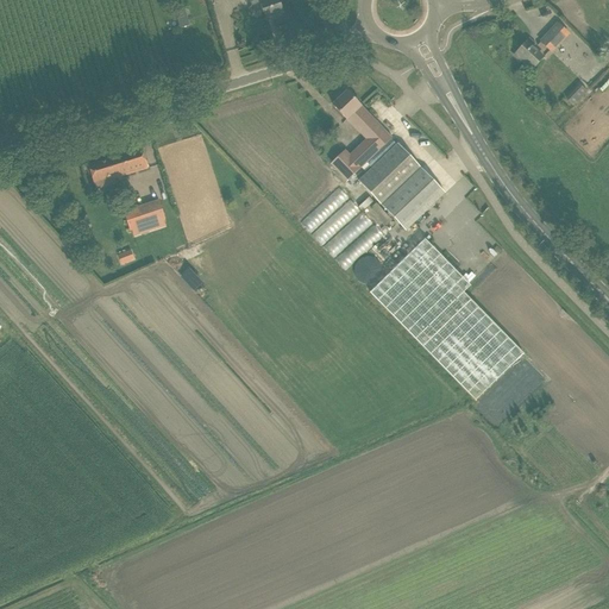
[(272,17),(272,20),(286,16),(283,6),(281,6),(277,0),(212,0),(213,2),(219,0),(250,0),(252,6),(261,4),(265,19),(272,17)]
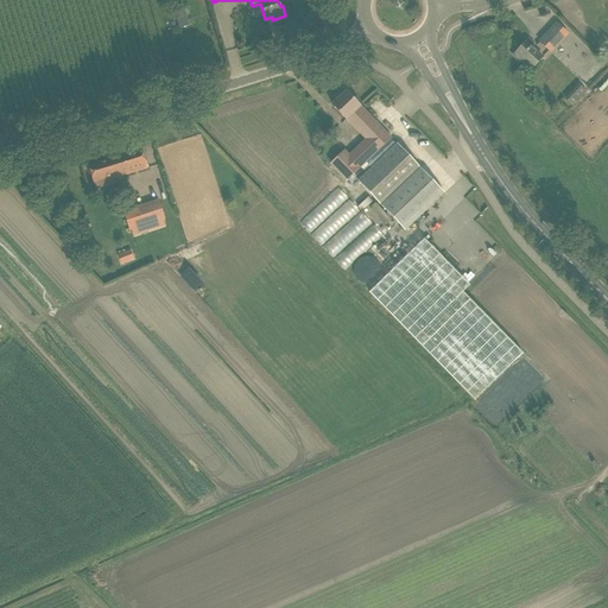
[(546,7),(540,13),(548,20),(555,13),(546,7)]
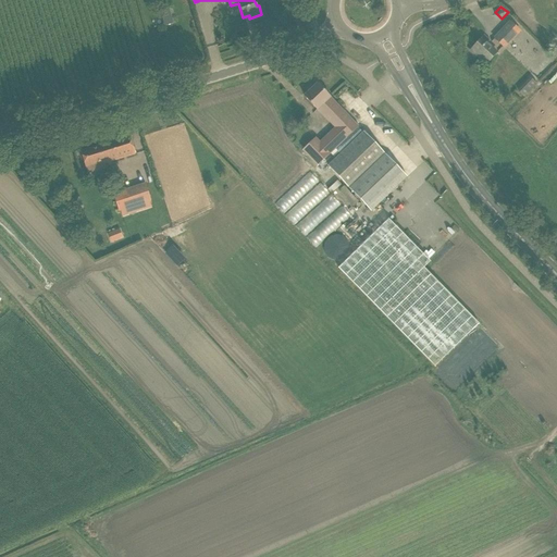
[(494,38),(504,47),(519,31),(509,22),(494,38)]
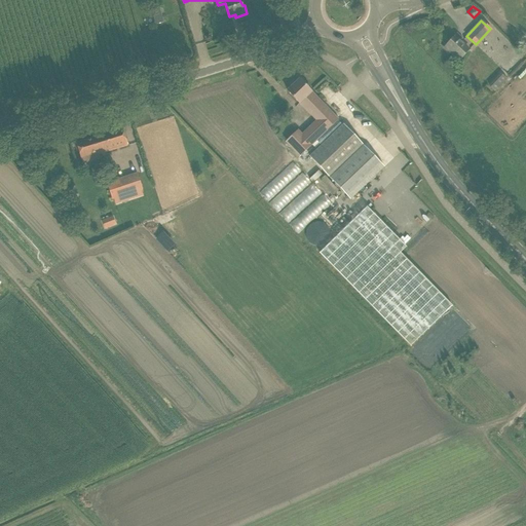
[(450,51),(459,60),(468,50),(459,41),(461,39),(456,35),(444,48),(449,52),(450,51)]
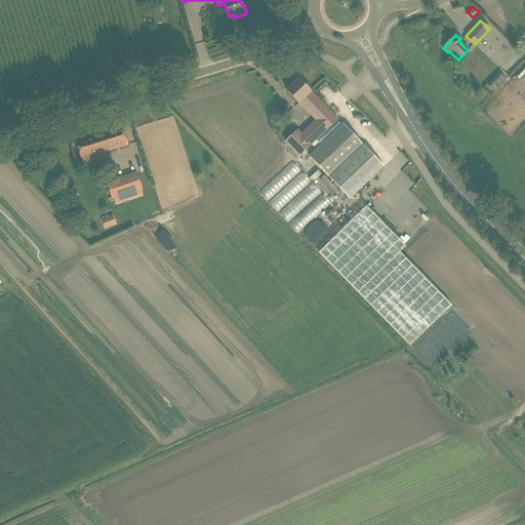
[(499,73),(487,85),(493,91),(494,92),(506,80),(506,79),(499,73)]
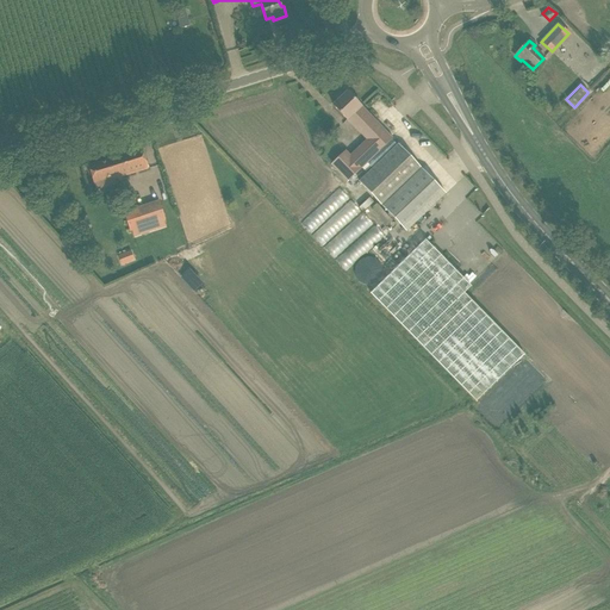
[(392,138),(347,92),(332,106),(366,141),(349,156),(347,154),(334,167),(347,182),(361,168),(365,173),(371,167),(367,163),(392,138)]
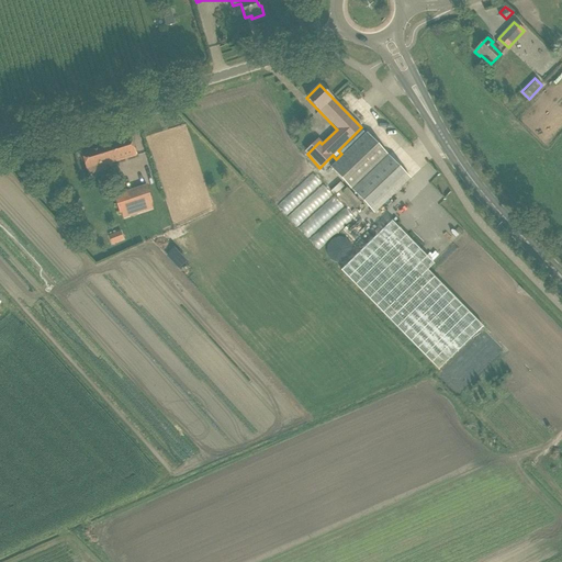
[(330,168),(374,213),(409,179),(367,133),(330,168)]
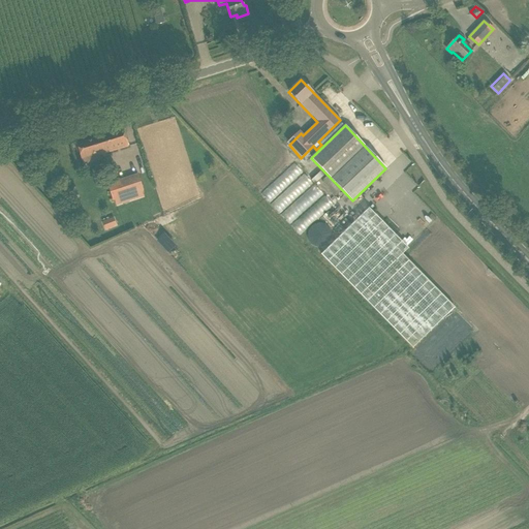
[(76,144),(83,164),(98,159),(97,156),(128,146),(123,129),(76,144)]
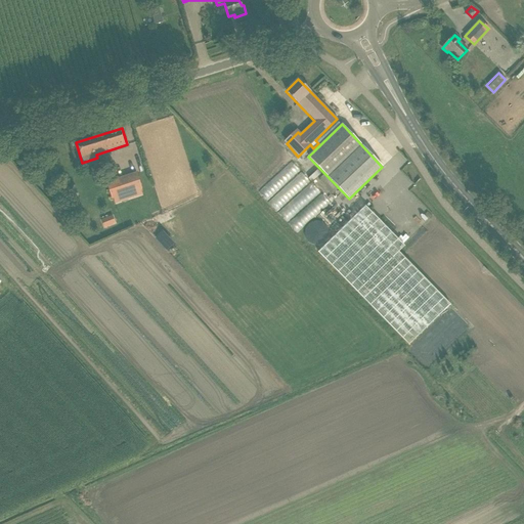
[(106,182),(114,204),(143,194),(137,173),(106,182)]
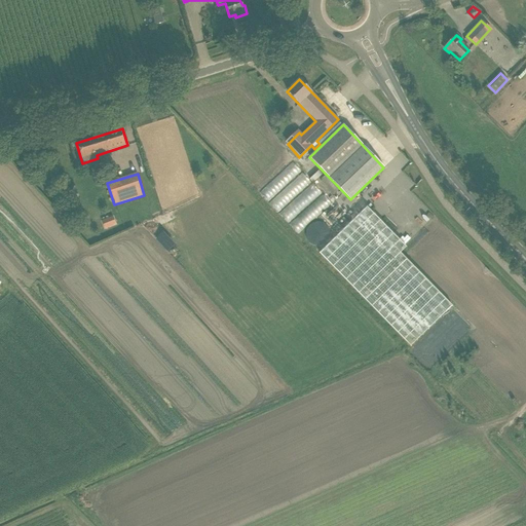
[(325,177),(320,181),(333,194),(337,190),(325,177)]
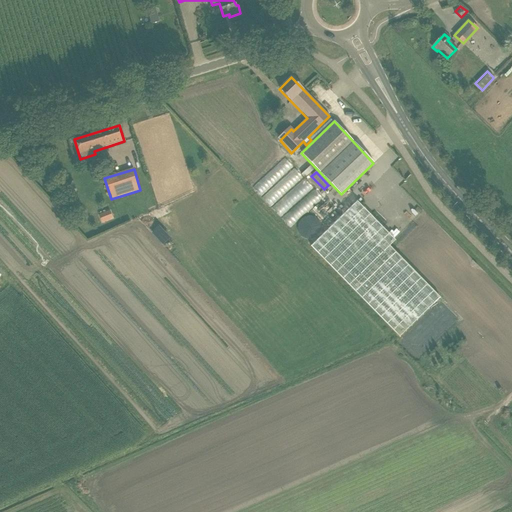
[(272,209),(292,228),(322,196),(301,177),(272,209)]
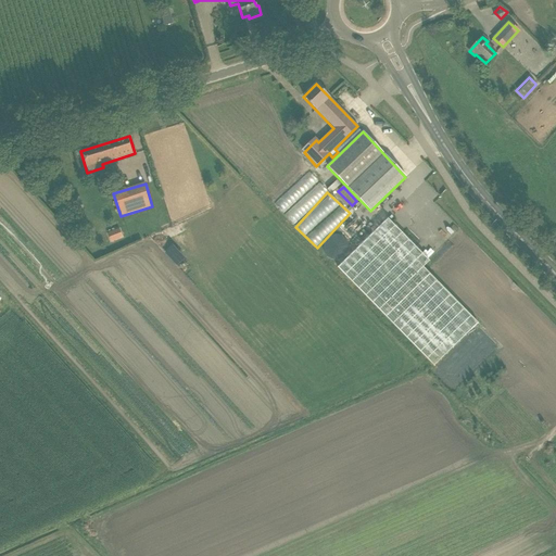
[(338,268),(433,366),(478,324),(429,274),(422,267),(427,264),(429,262),(429,261),(388,219),(338,268)]
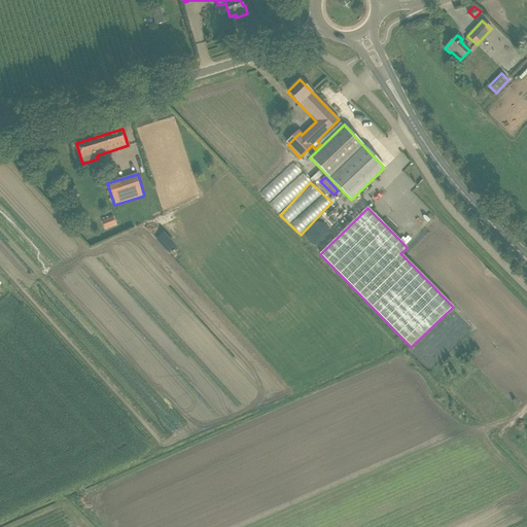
[(102,220),(105,231),(116,225),(113,216),(102,220)]
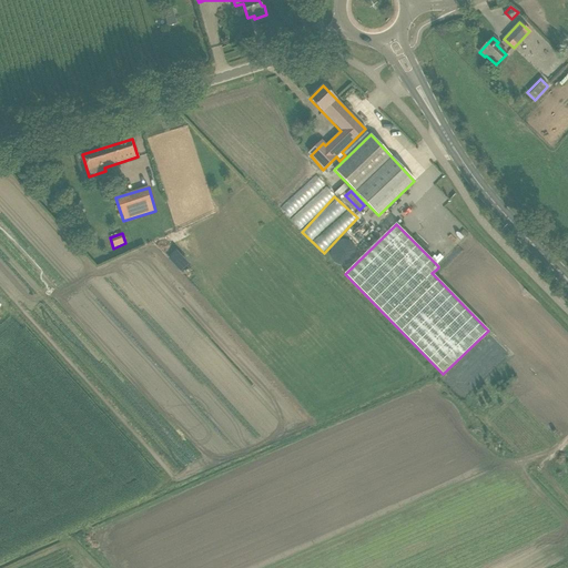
[(358,250),(343,236),(327,252),(343,266),(358,250)]
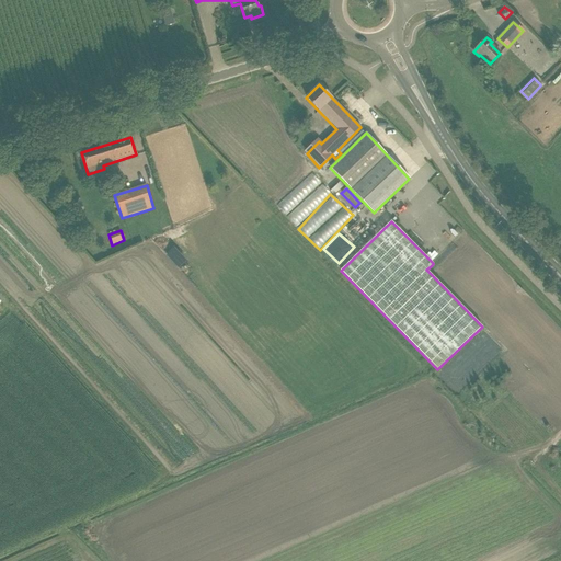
[(457,239),(433,263),(433,264),(431,266),(426,270),(431,273),(433,276),(482,327),(483,324),(513,296),(457,239)]
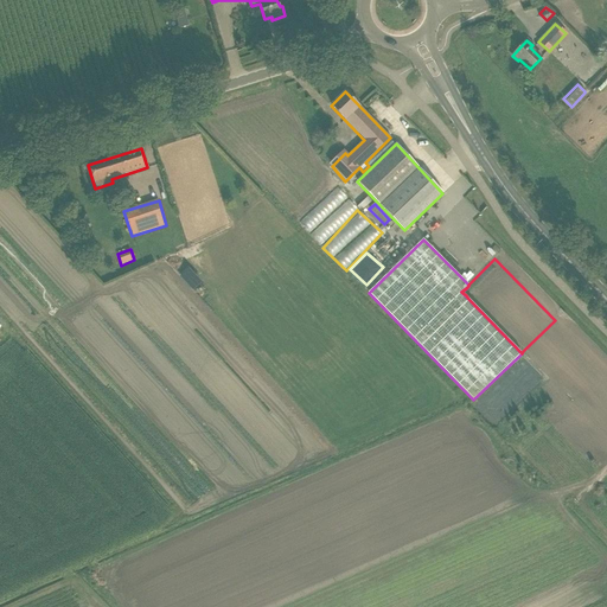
[(193,291),(204,283),(192,268),(181,275),(193,291)]
